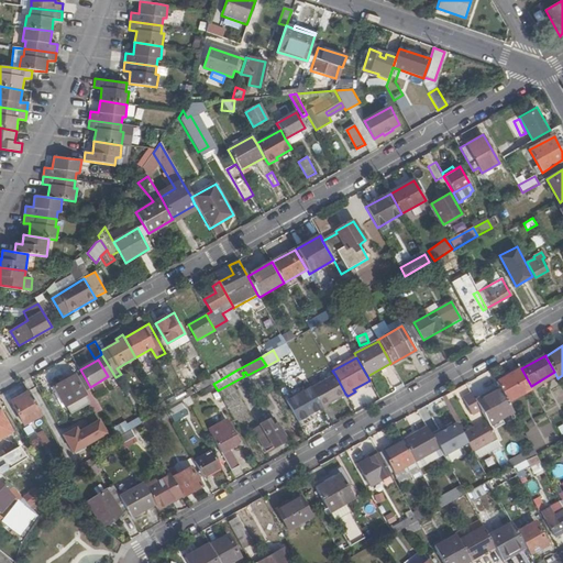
[(234,363),(210,377),(213,384),(238,370),(234,363)]
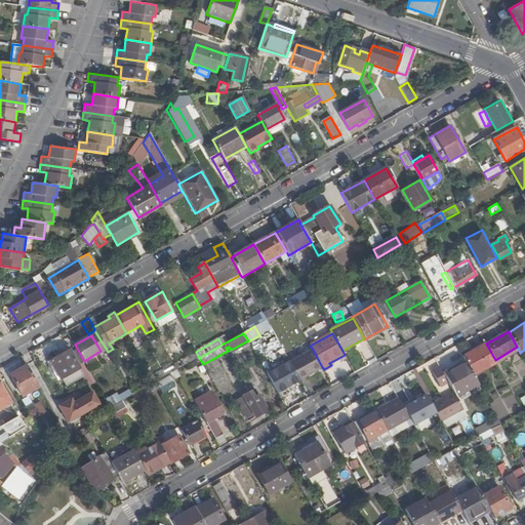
[(486,344),(462,357),(466,363),(473,375),(496,362),(495,360),(486,344)]
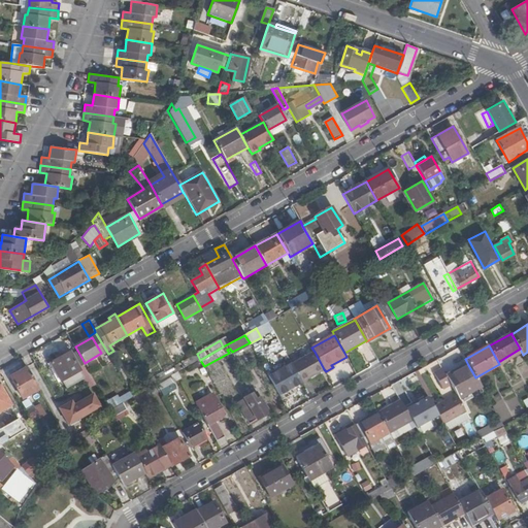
[(315,352),(292,364),(301,382),(308,378),(307,376),(312,373),(314,375),(324,369),(315,352)]
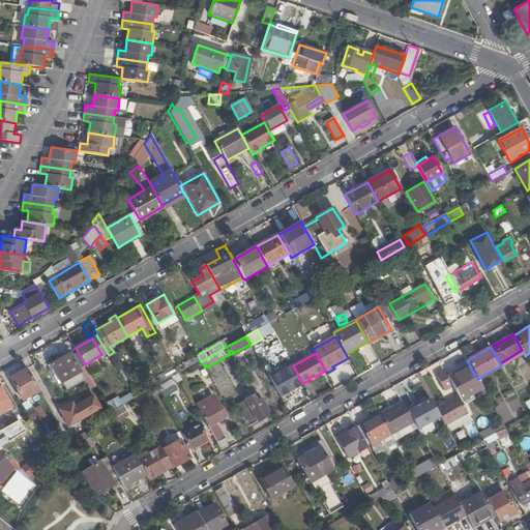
[(81,373),(69,354),(50,364),(60,383),(81,373)]
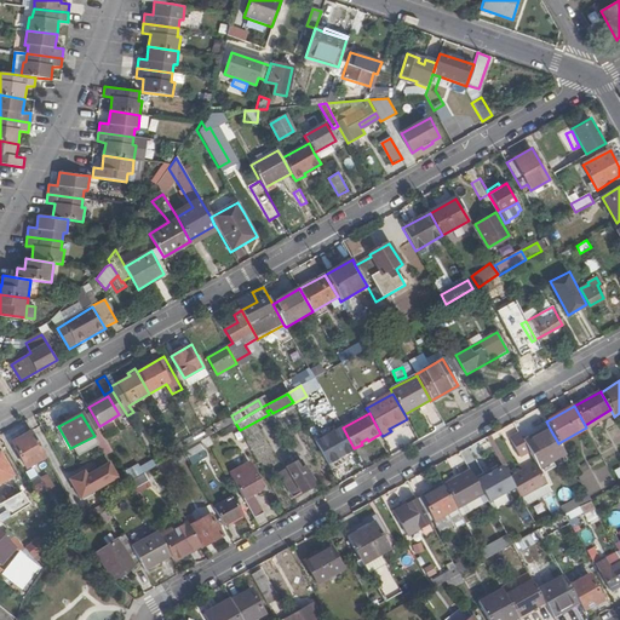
[(354,448),(343,428),(342,426),(315,441),(327,464),(354,448)]
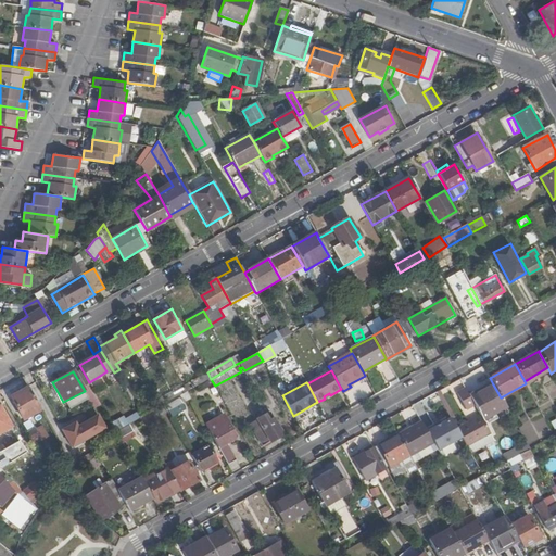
[(481,418),(505,405),(501,397),(493,384),(470,396),(475,405),(479,414),(480,416),(481,418)]
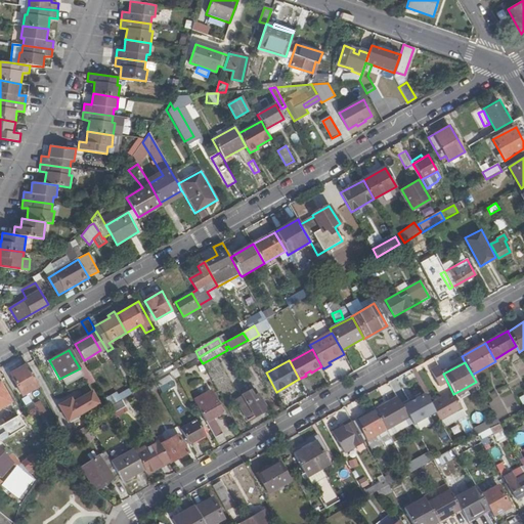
[(22,396),(39,387),(27,364),(9,374),(22,396)]
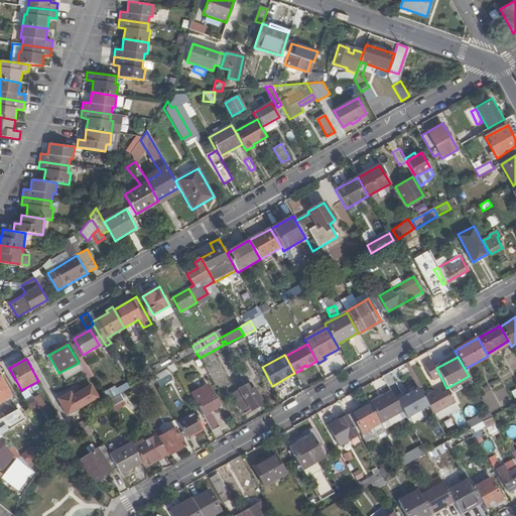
[(150,372),(152,376),(174,364),(171,359),(150,372)]
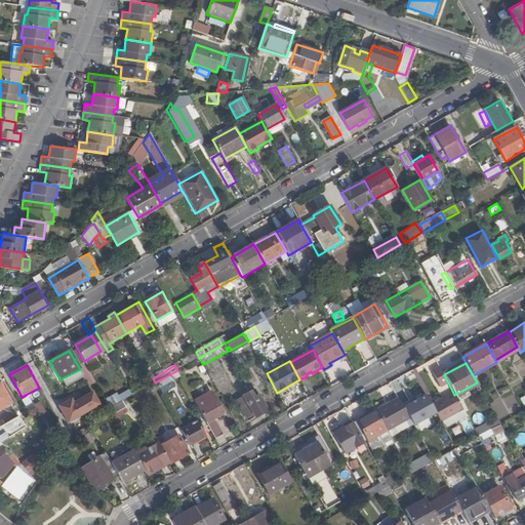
[(444,374),(439,367),(432,371),(441,387),(448,382),(444,374)]
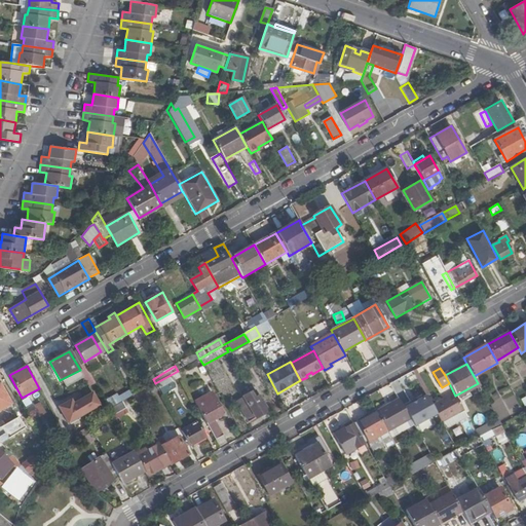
[(163,396),(175,388),(170,379),(157,385),(163,396)]
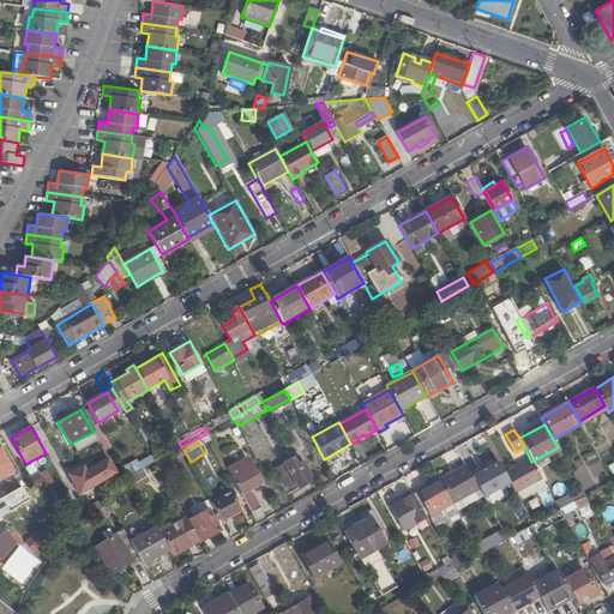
[(0,449),(0,479),(12,471),(0,449)]
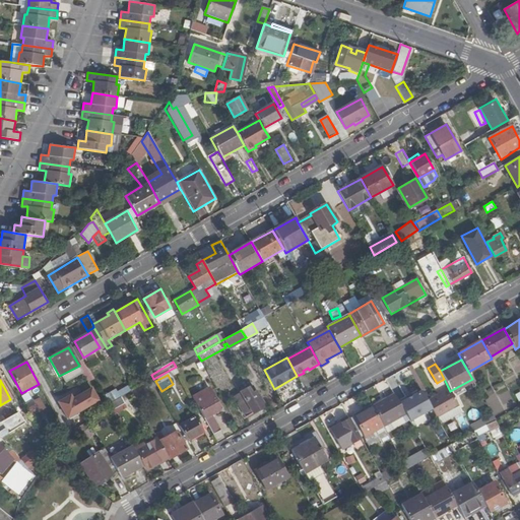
[(127,385),(106,393),(112,408),(124,403),(121,395),(130,391),(127,385)]
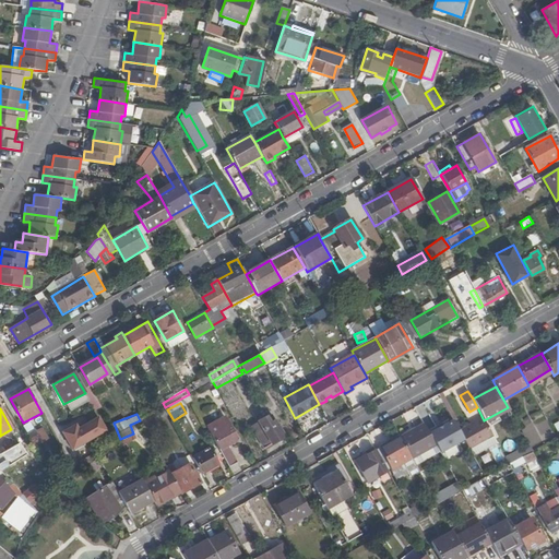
[(272,414),(251,426),(264,449),(285,437),(272,414)]
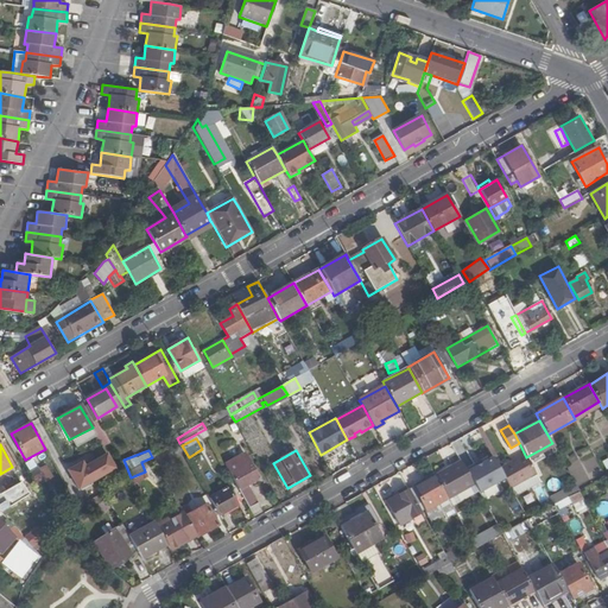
[(81,461),(65,469),(77,489),(114,468),(106,453),(83,466),(81,461)]
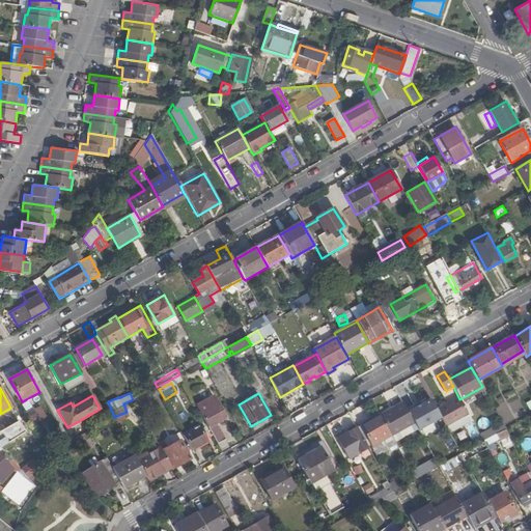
[(214,396),(197,406),(218,444),(226,440),(217,424),(226,419),(214,396)]
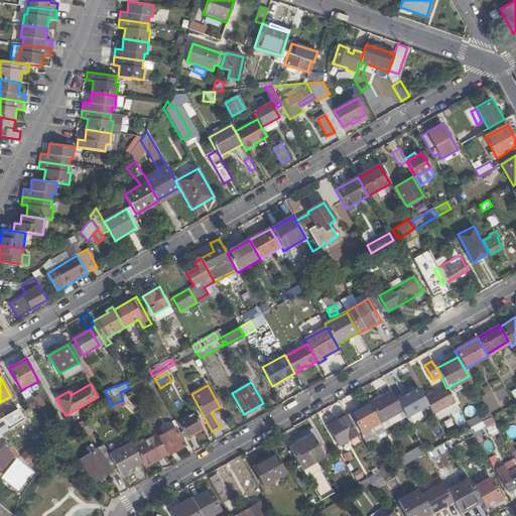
[(433,392),(423,398),(428,405),(432,414),(455,401),(446,388),(445,386),(433,392)]
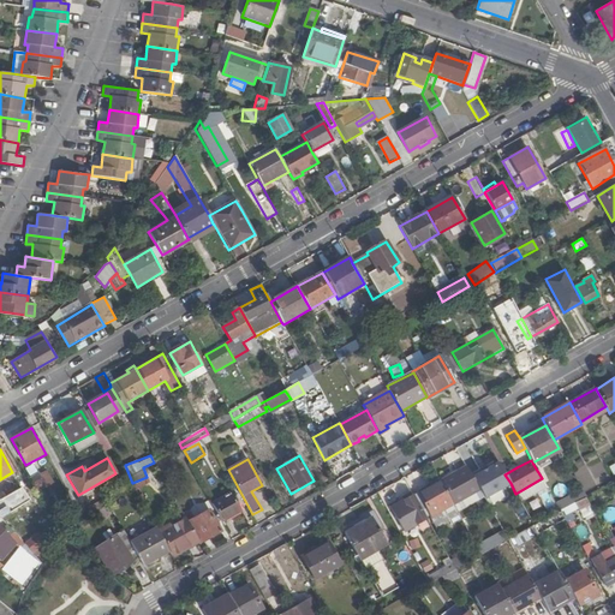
[(494,465),(506,485),(511,483),(505,475),(499,463),(494,465)]
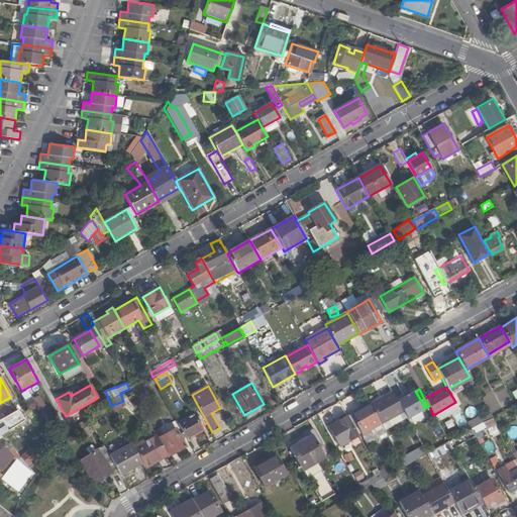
[(403,412),(407,419),(425,408),(415,391),(397,401),(403,412)]
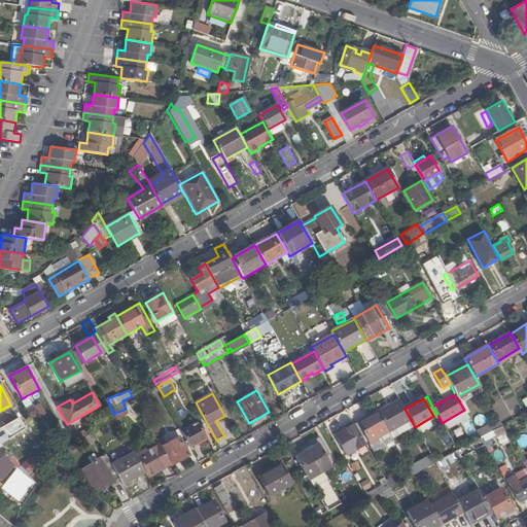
[(398,399),(376,412),(388,433),(407,423),(411,420),(405,409),(398,399)]
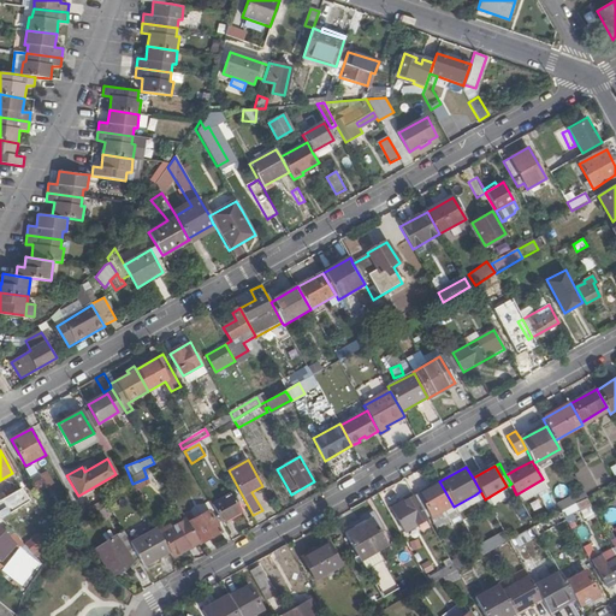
[(47,472),(40,475),(39,473),(29,479),(37,495),(46,489),(54,484),(47,472)]
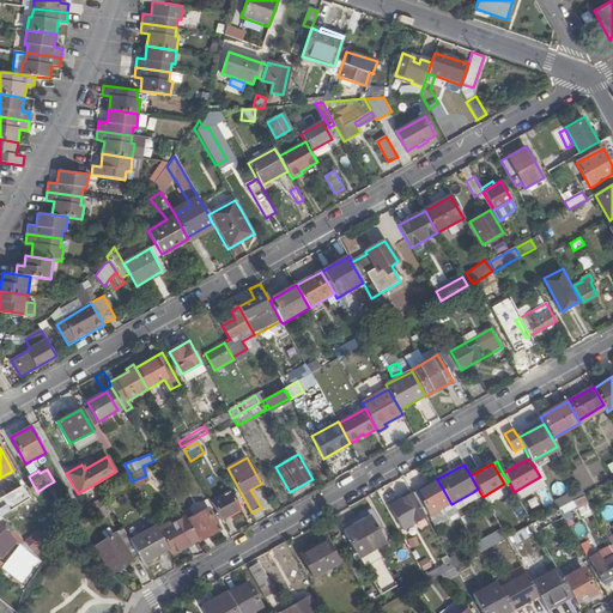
[(514,492),(519,499),(544,485),(540,477),(514,492)]
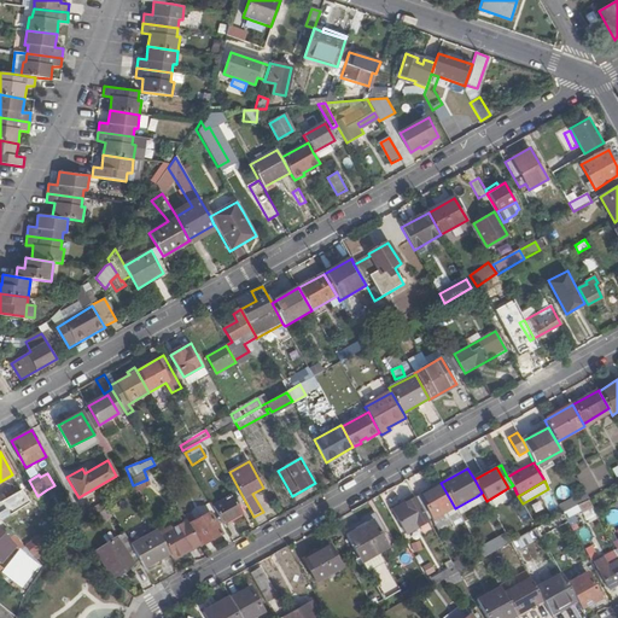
[(419,495),(433,520),(455,508),(441,483),(441,482),(419,495)]
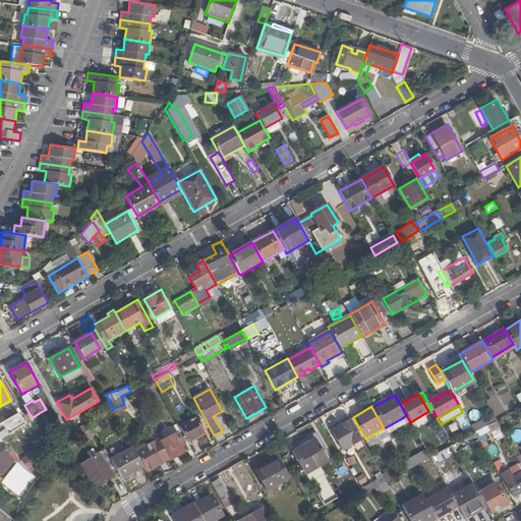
[(468,413),(472,420),(480,416),(476,409),(468,413)]
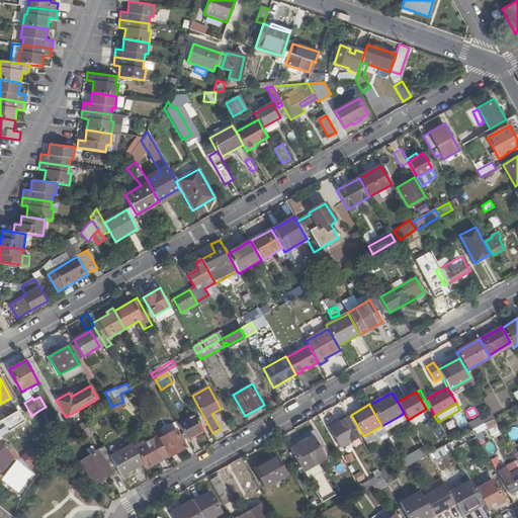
[(326,429),(328,428),(332,426),(324,412),(318,415),(326,429)]
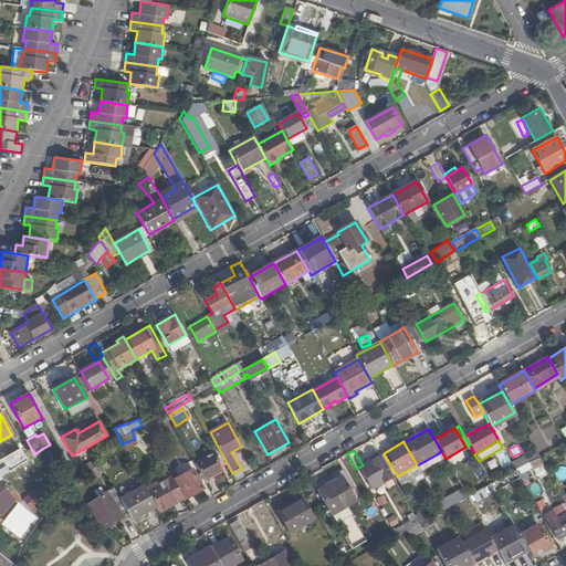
[(515,468),(540,456),(536,450),(512,461),(515,468)]
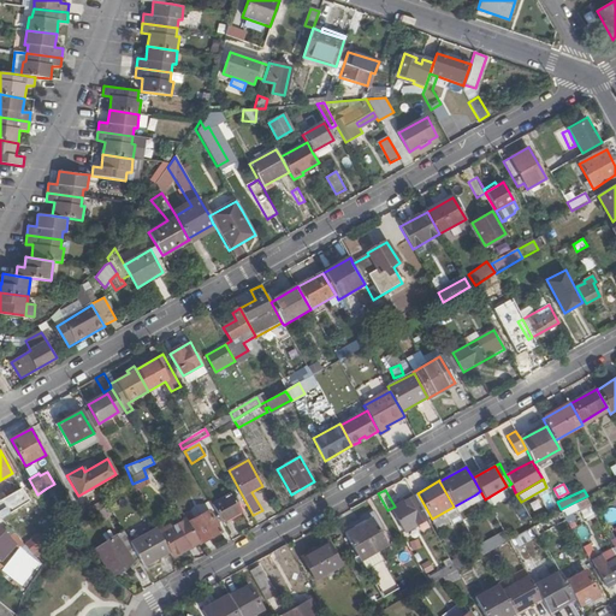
[(418,493),(414,496),(427,520),(427,521),(432,519),(418,493)]
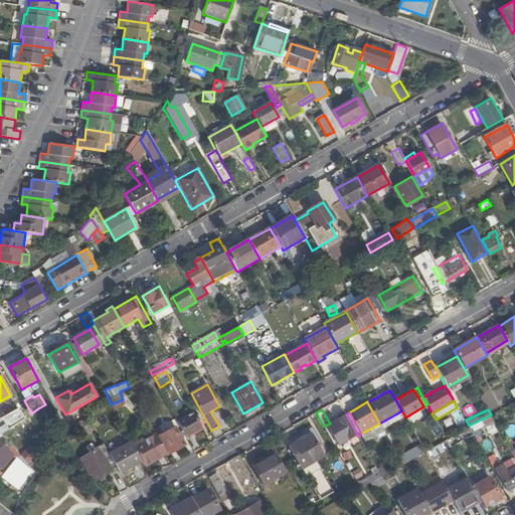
[(194,413),(178,422),(186,437),(202,427),(194,413)]
